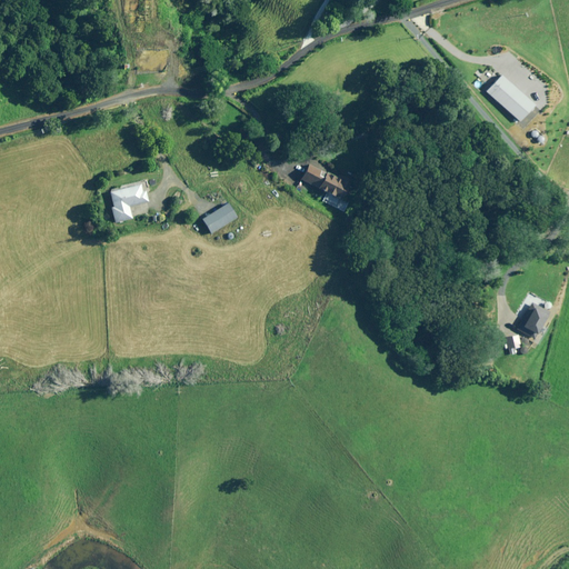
[(128,0),(128,23),(133,23),(136,23),(135,33),(146,33),(146,25),(151,25),(151,0),(128,0)]
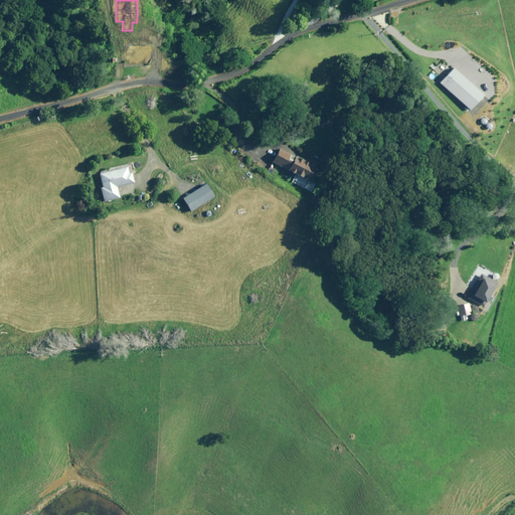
[(279,147),(272,163),(310,181),(317,166),(279,147)]
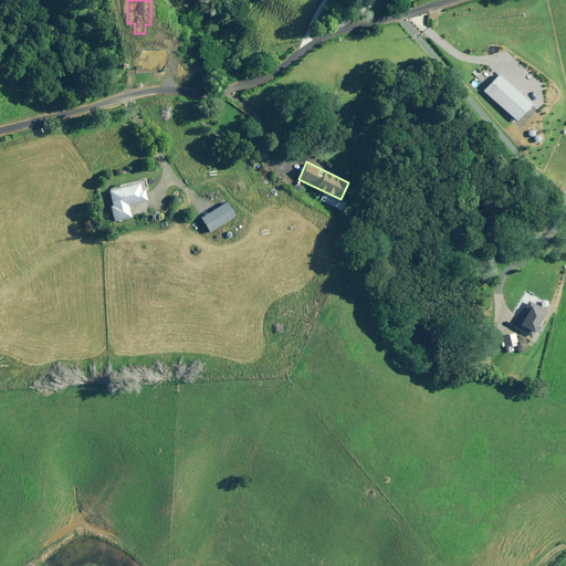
[(114,221),(116,221),(130,217),(127,206),(147,200),(144,188),(140,189),(138,181),(107,190),(112,206),(109,206),(114,221)]
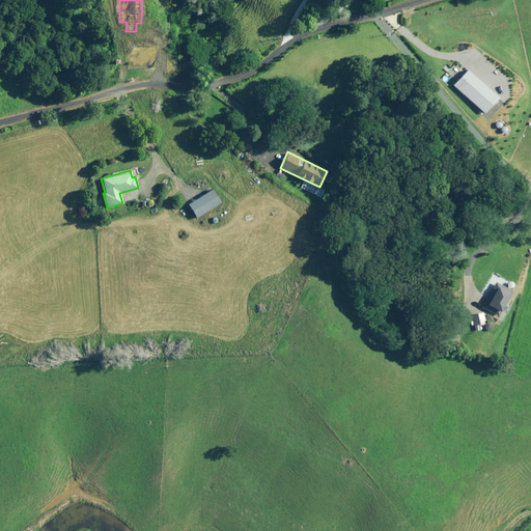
[(212,189),(187,204),(195,218),(220,202),(212,189)]
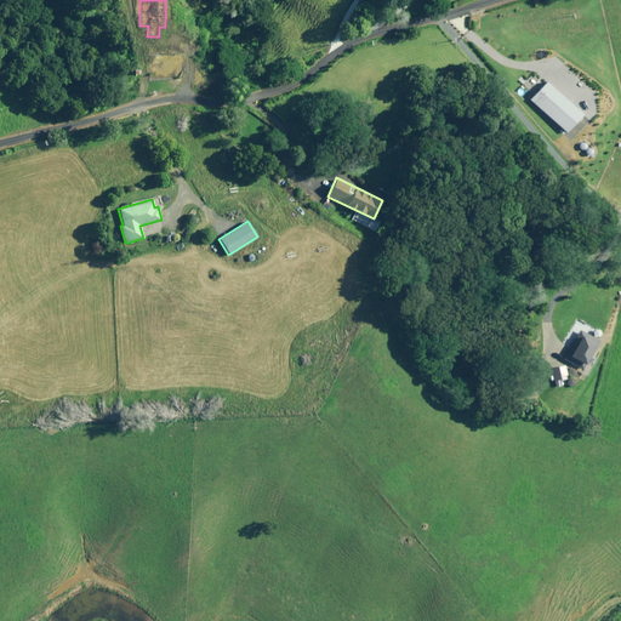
[(600,341),(580,330),(564,359),(580,368),(579,371),(588,377),(602,352),(596,348),(600,341)]
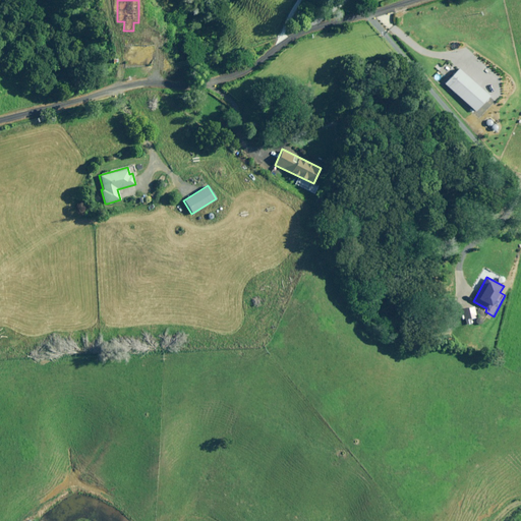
[(463,308),(464,311),(460,311),(462,321),(465,320),(465,321),(477,319),(475,306),(463,308)]
